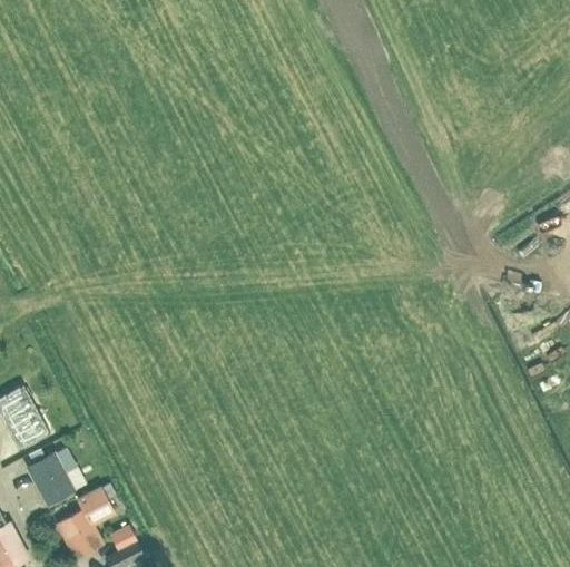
[(0,396),(0,416),(18,449),(49,432),(22,383),(0,396)]
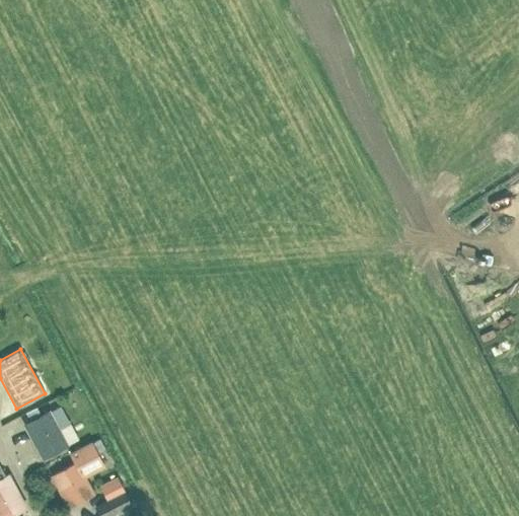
[(50,414),(25,426),(43,459),(67,447),(57,429),(64,426),(60,418),(55,420),(53,417),(52,418),(50,414)]
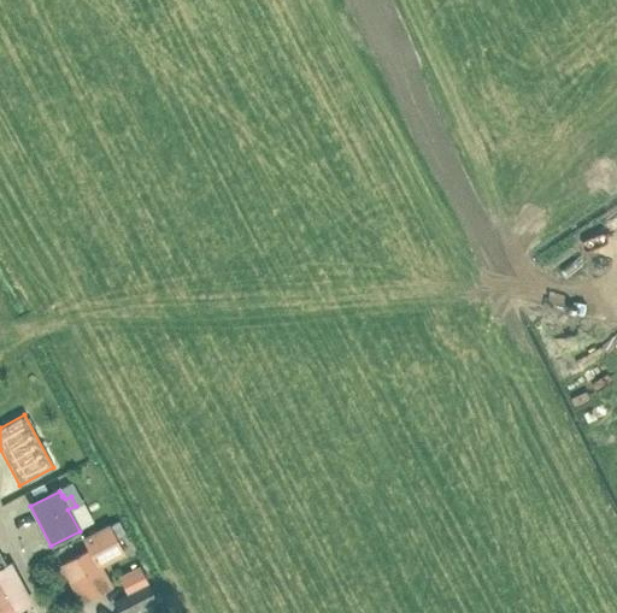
[(80,605),(110,591),(112,589),(101,569),(124,558),(109,525),(81,540),(88,553),(62,566),(80,605)]
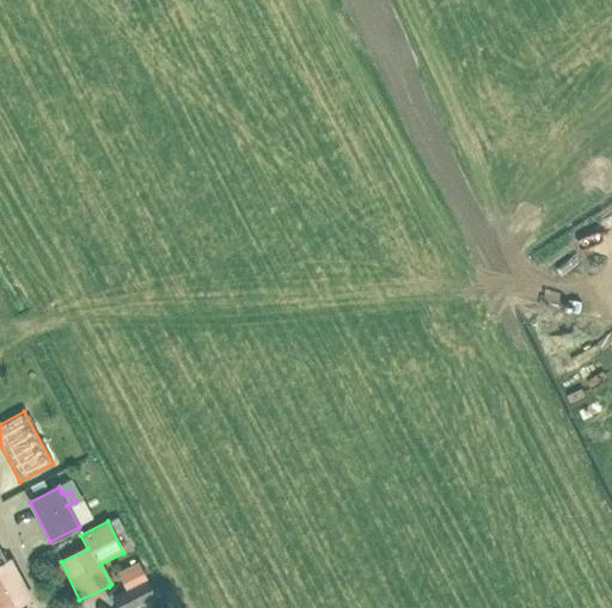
[(124,585),(145,576),(136,560),(116,571),(124,585)]
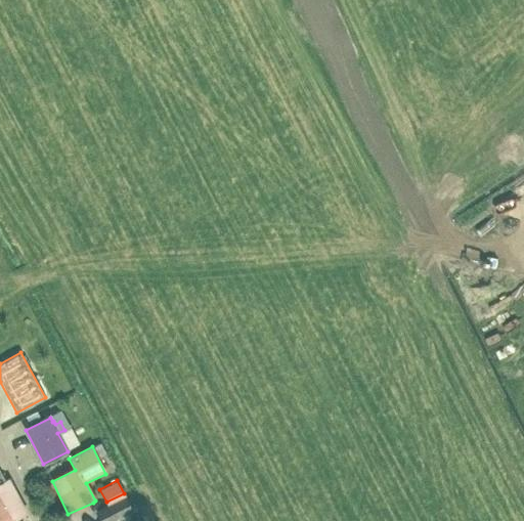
[(16,520),(25,517),(6,482),(0,485),(0,520),(16,520)]
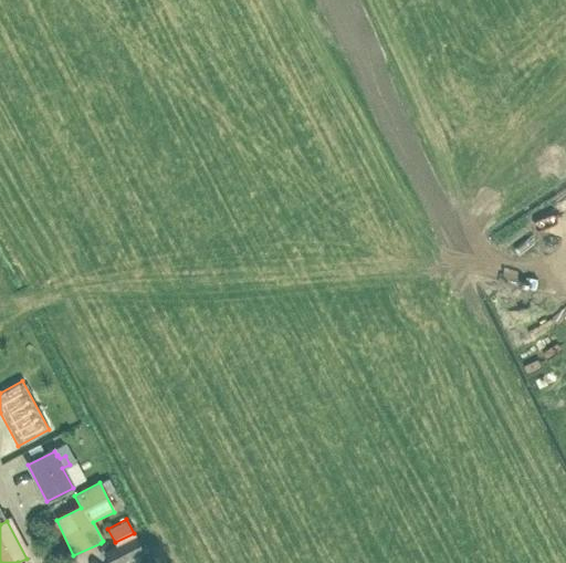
[(135,539),(104,554),(108,562),(122,562),(143,552),(135,539)]
